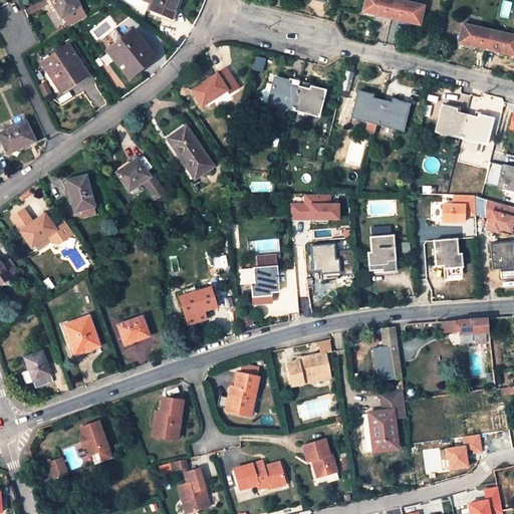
[(75,0),(50,0),(61,18),(64,16),(67,20),(71,27),(86,18),(79,7),(75,0)]
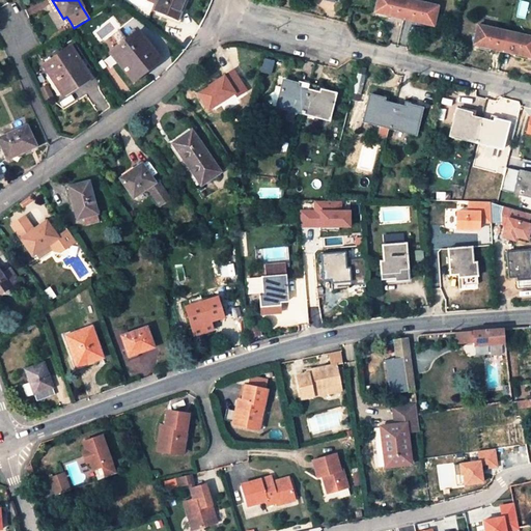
[(187,0),(159,0),(155,10),(178,21),(187,0)]
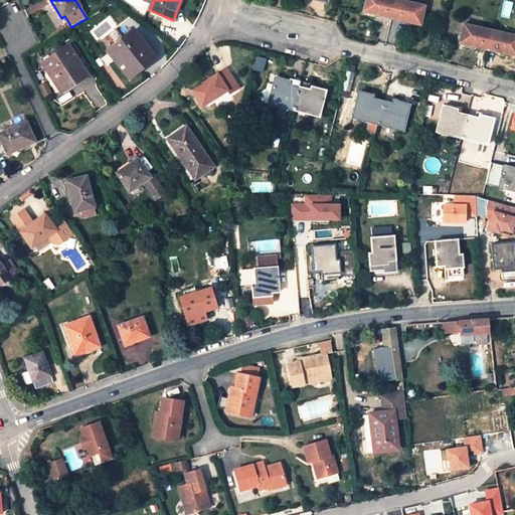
[(366,0),(363,12),(392,18),(396,0),(366,0)]
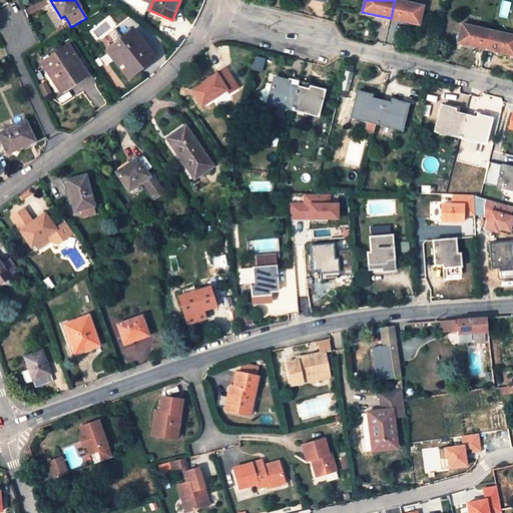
[(397,0),(395,0),(391,18),(420,24),(424,6),(397,0)]
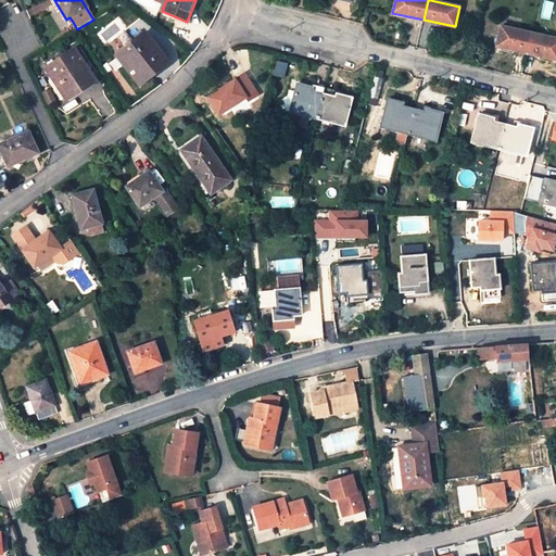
[(495,47),(526,52),(530,32),(498,25),(495,47)]
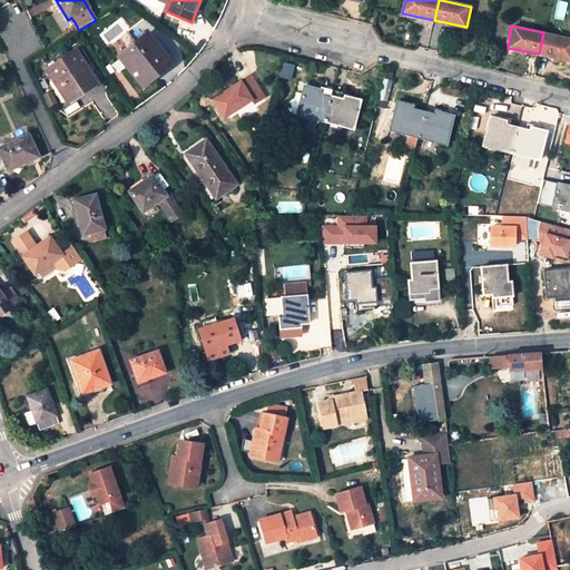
[(129,50),(120,57),(143,85),(174,60),(165,49),(163,51),(148,35),(145,31),(137,37),(140,41),(135,46),(134,43),(128,48),(129,50)]
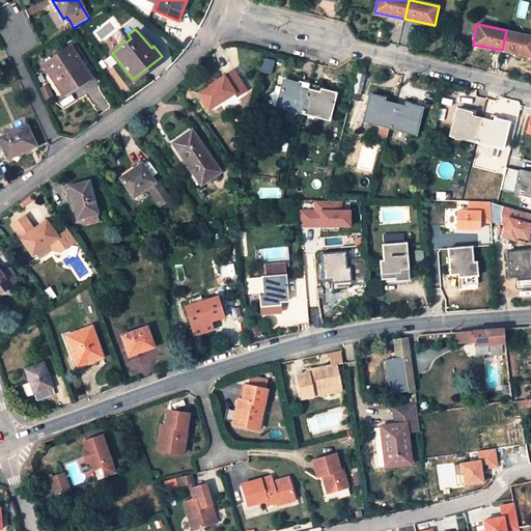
[(530,33),(506,30),(502,50),(530,55),(530,33)]
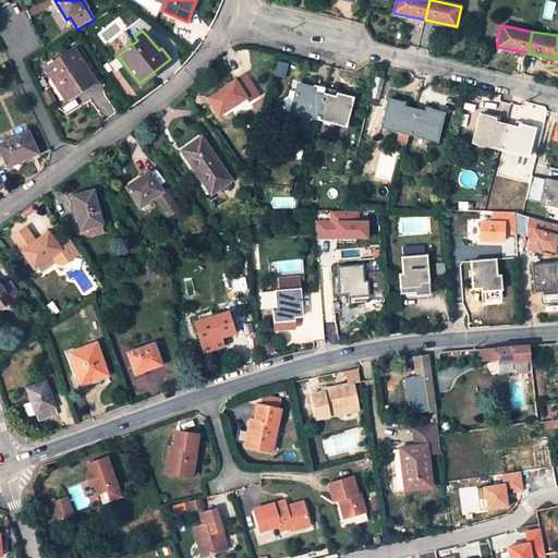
[(53,80),(49,82),(57,95),(61,93),(65,99),(95,80),(75,49),(46,68),(48,72),(53,80)]
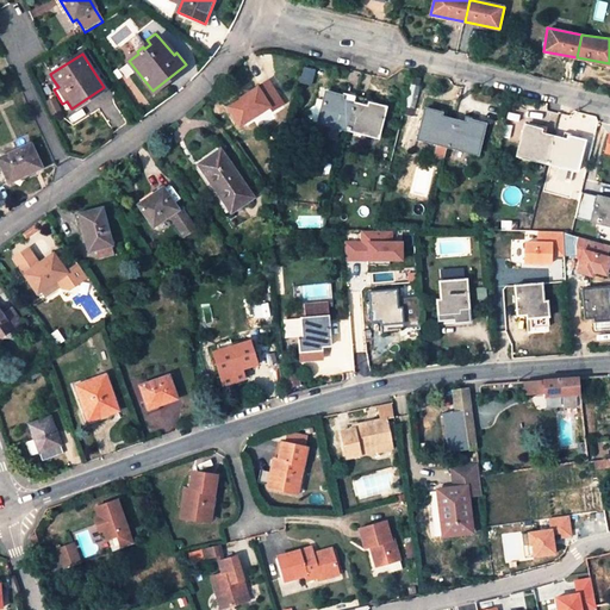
[(257,120),(272,111),(284,104),(268,81),(228,107),(242,130),(257,120)]
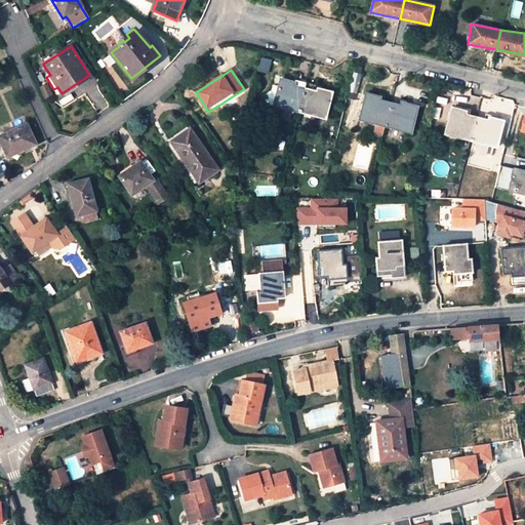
[(274,106),(299,113),(307,83),(285,77),(284,80),(280,79),(274,106)]
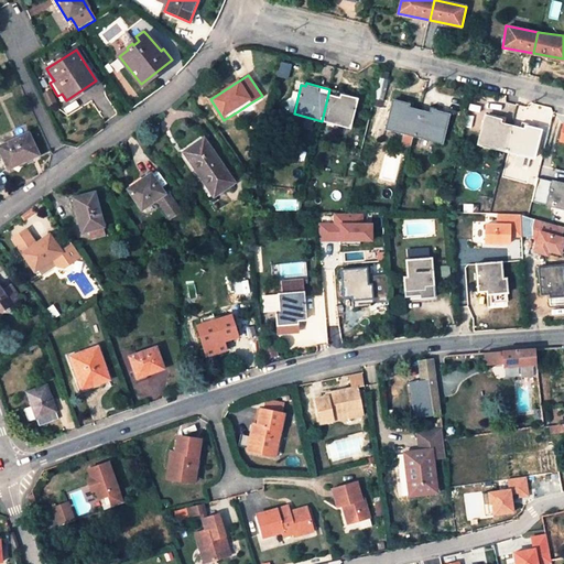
[(353,96),(329,89),(322,121),(349,128),(357,99),(353,98),(353,96)]
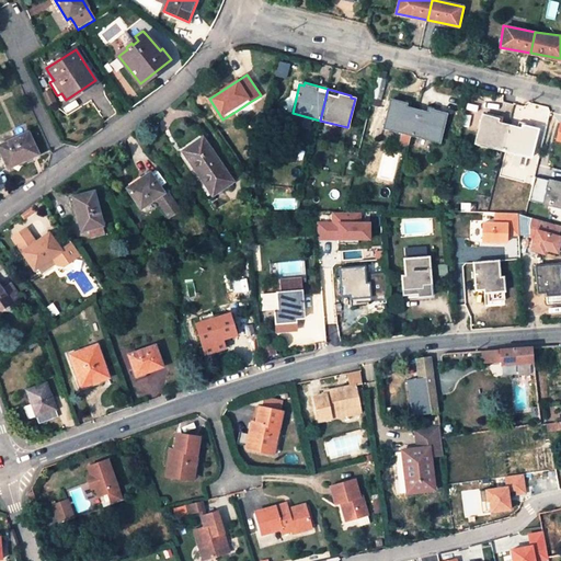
[(412,135),(419,111),(410,109),(412,102),(397,98),(396,101),(391,100),(385,127),(412,135)]
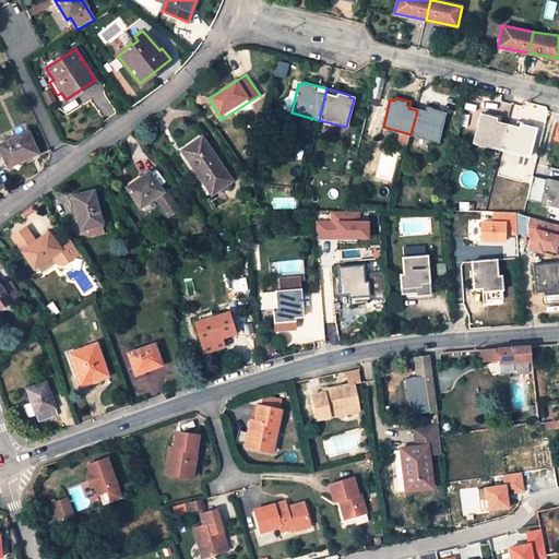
[(417,110),(411,134),(437,142),(444,115),(440,113),(441,110),(427,106),(425,113),(417,110)]
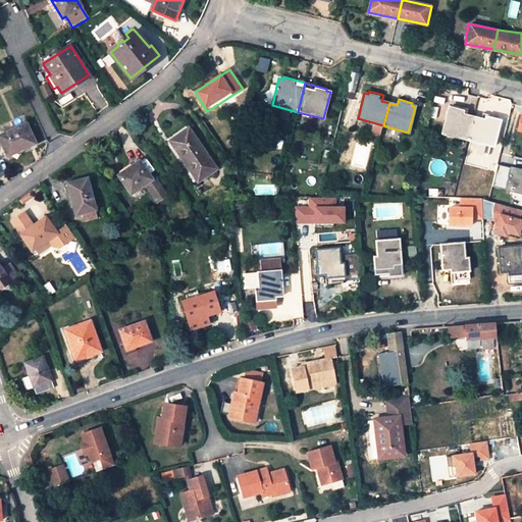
[(442,134),(470,141),(476,117),(466,114),(468,109),(453,105),(452,108),(449,107),(442,134)]
